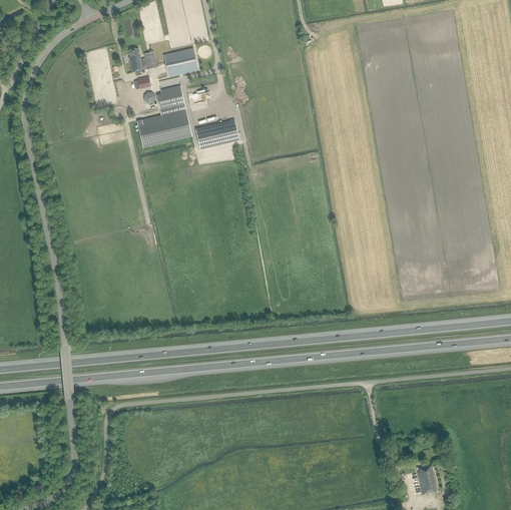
[(126,54),(130,69),(155,64),(152,49),(142,51),(143,56),(139,57),(138,54),(137,51),(138,51),(136,45),(135,46),(135,45),(127,47),(128,54),(126,54)]
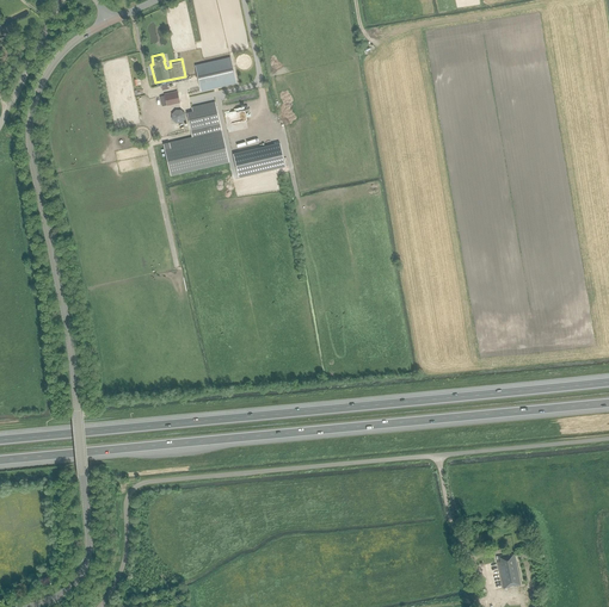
[(234,79),(228,55),(192,62),(198,86),(234,79)]
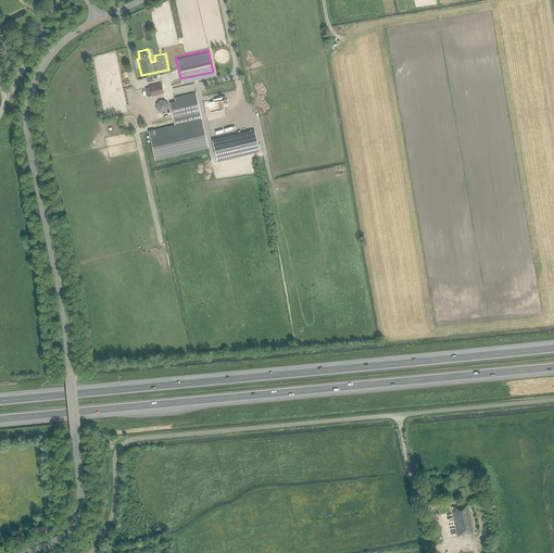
[(148,83),(150,93),(162,91),(160,80),(148,83)]
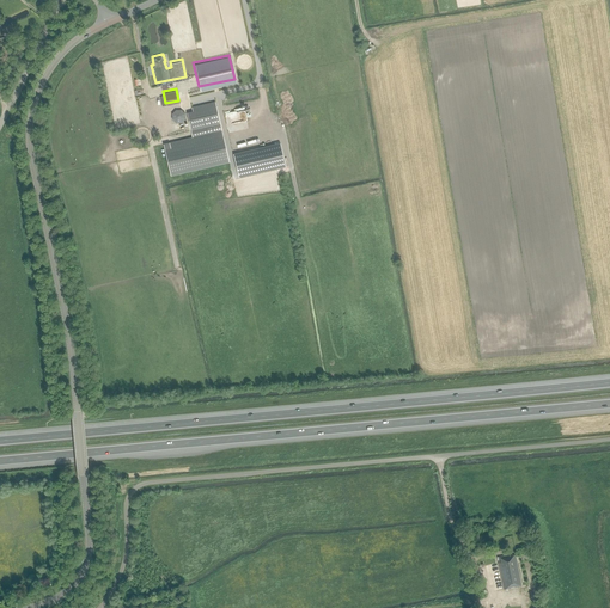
[(185,109),(189,127),(218,121),(213,98),(190,104),(190,108),(185,109)]
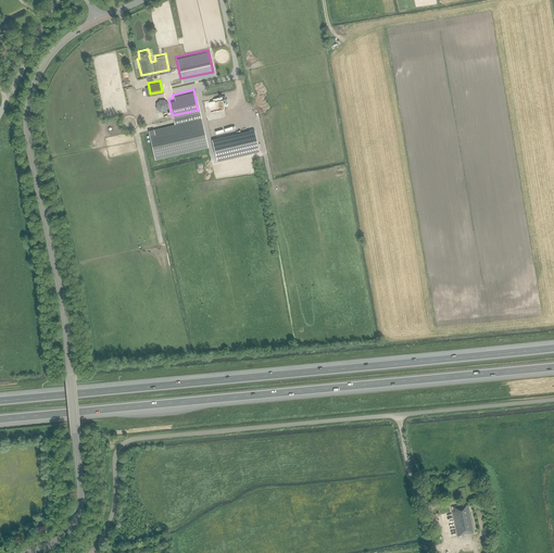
[(166,101),(166,100),(165,100),(165,99),(164,98),(163,98),(162,97),(161,97),(160,97),(159,97),(158,97),(156,98),(155,99),(155,100),(154,101),(154,102),(154,103),(154,104),(155,105),(155,107),(156,107),(156,108),(158,108),(159,109),(160,109),(161,109),(162,109),(163,108),(164,108),(164,107),(165,107),(165,105),(166,104),(166,103),(166,102),(166,101)]
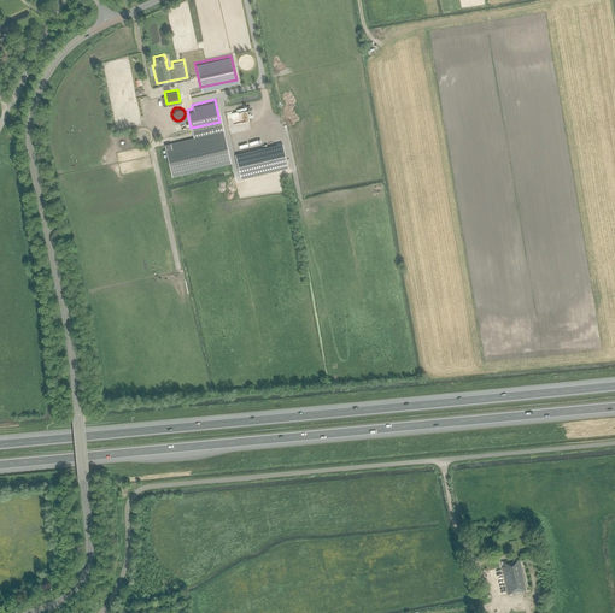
[(229,159),(222,128),(163,142),(170,174),(229,159)]
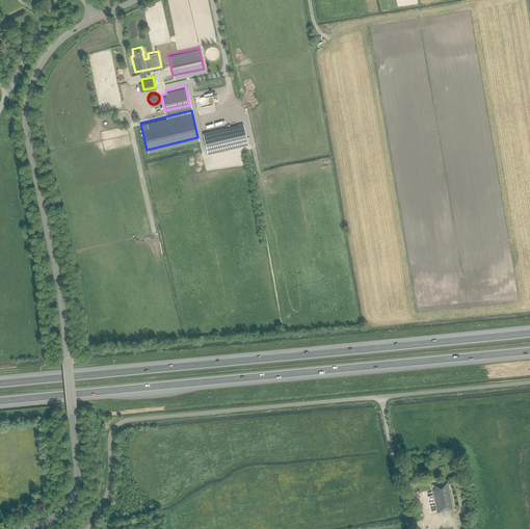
[(202,132),(206,152),(246,142),(242,123),(202,132)]
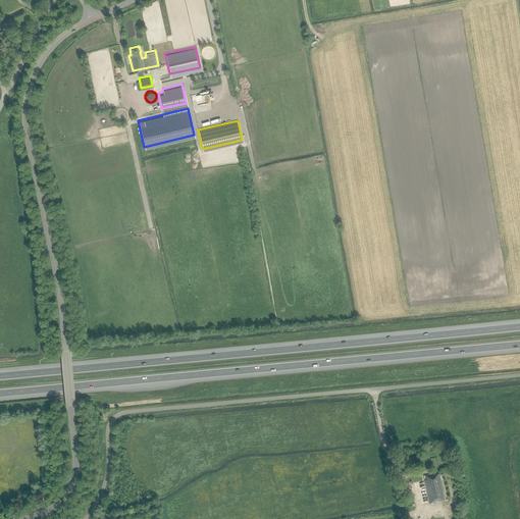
[(431,472),(431,471),(421,473),(427,501),(433,500),(433,499),(436,498),(436,499),(443,498),(437,470),(431,472)]
